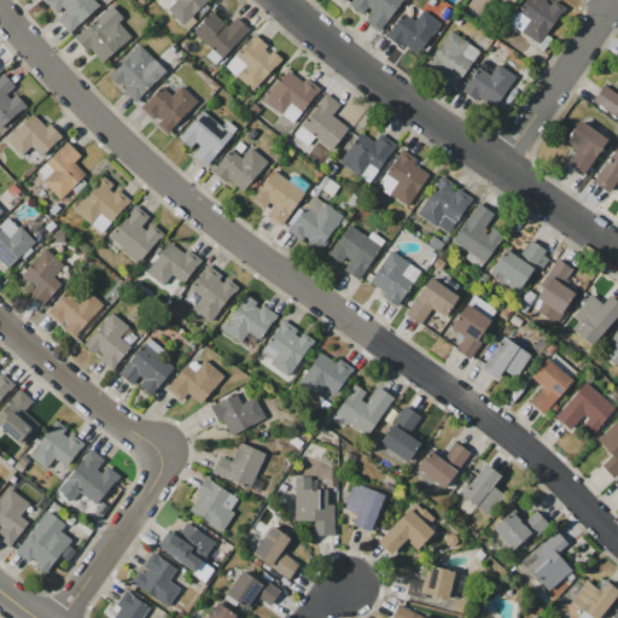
[(99,7),(92,0),(46,0),(44,3),(57,17),(54,19),(69,35),(99,7)]
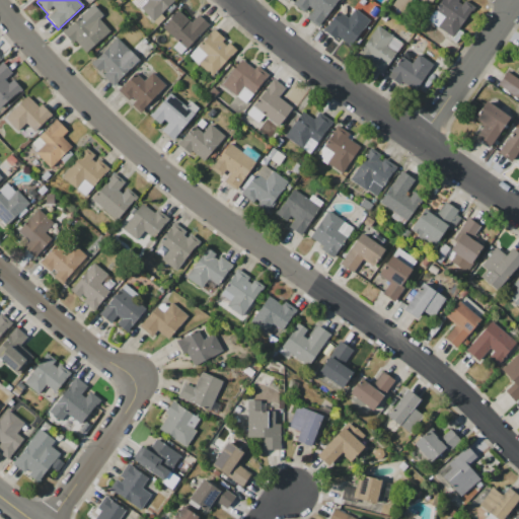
[(318,27),(337,0),(296,0),(293,5),(306,14),(304,18),(318,27)]
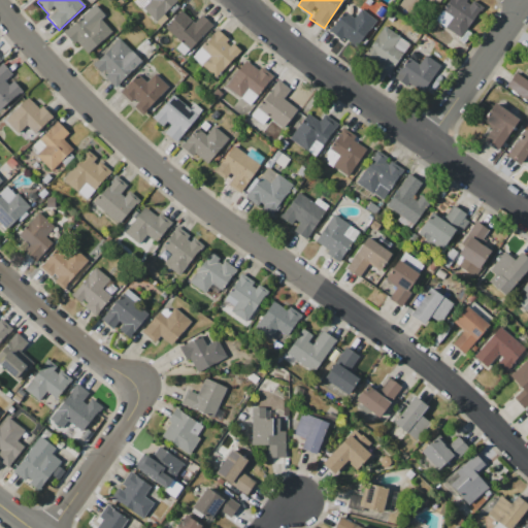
[(480,7),(468,0),(447,0),(434,23),(461,38),(480,7)]
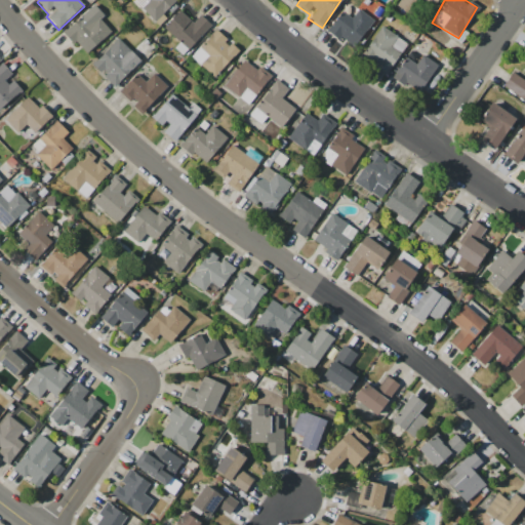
[(111,32),(99,19),(104,16),(93,5),(64,32),(85,55),(111,32)]
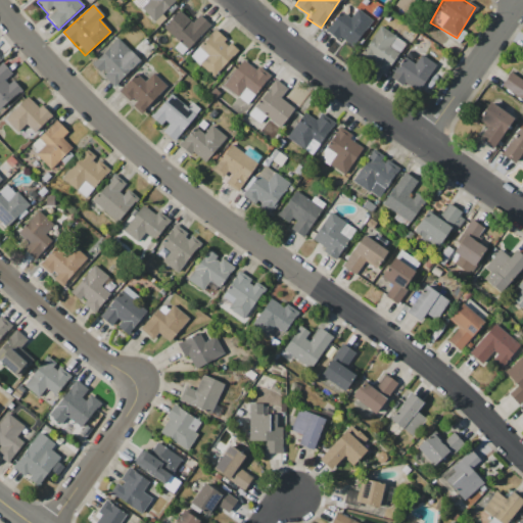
[(372,20),(357,9),(349,18),(340,11),(327,30),(350,48),(372,20)]
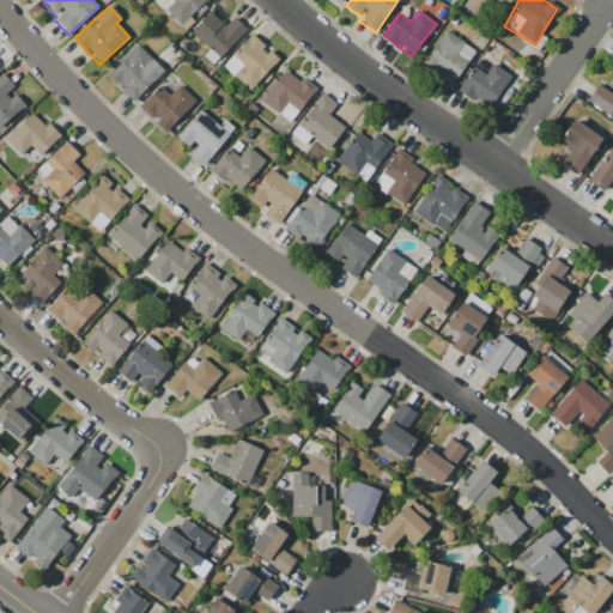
[(192,32),(219,59),(246,30),(232,18),(225,26),(210,13),(192,32)]
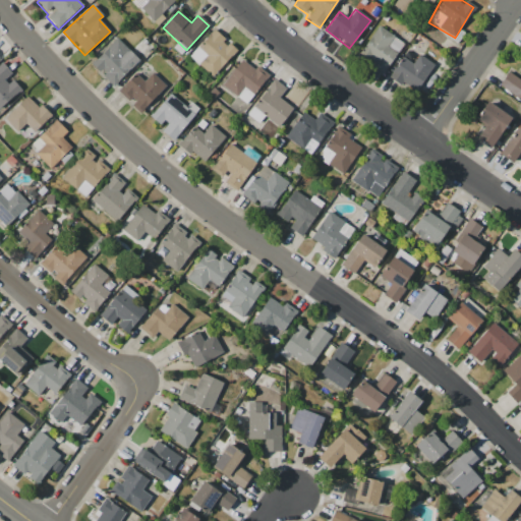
[(403,43),(378,26),(358,55),(385,72),(403,43)]
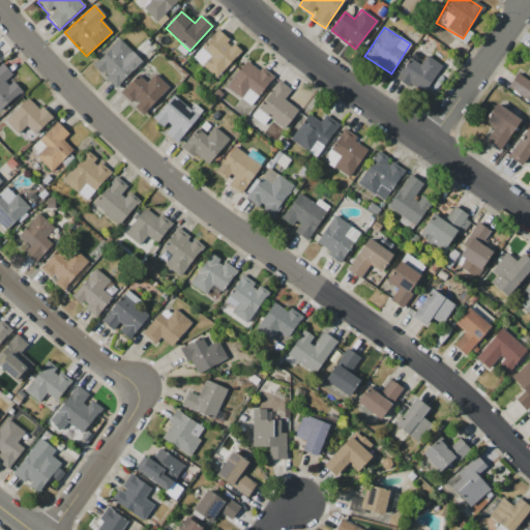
[(215,79),(240,52),(217,31),(193,57),(215,79)]
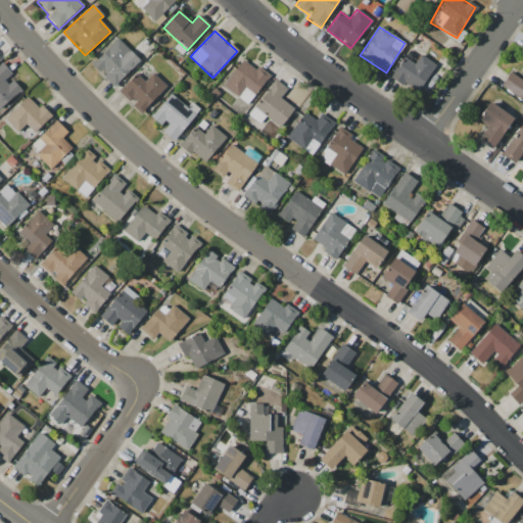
[(140,60),(116,39),(91,66),(114,88),(140,60)]
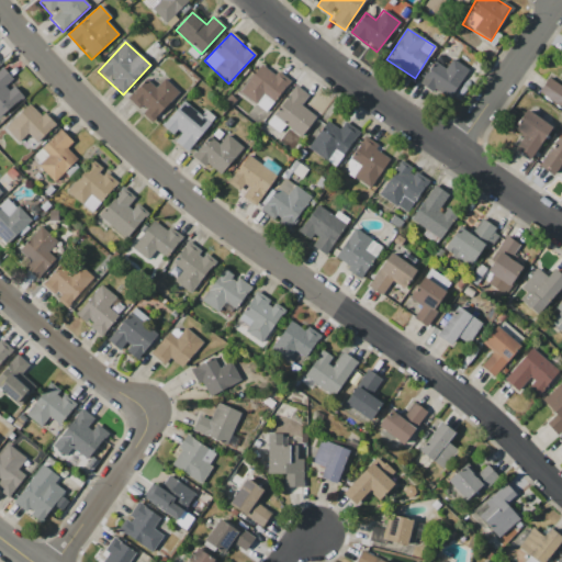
[(445,69),(434,62),(420,83),(448,101),(468,70),(451,59),(445,69)]
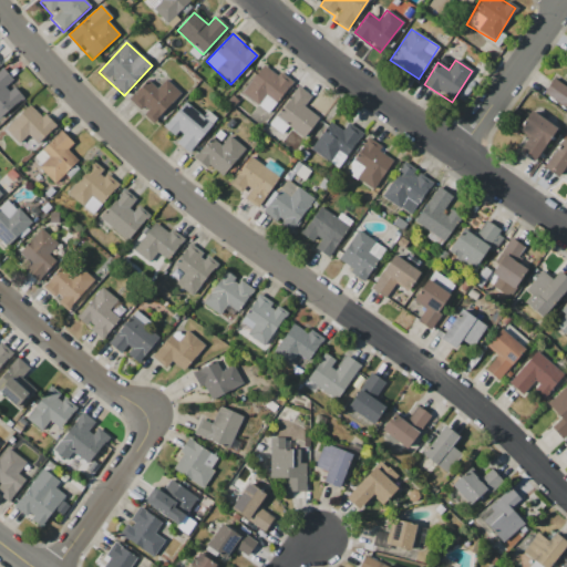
[(269,113),(290,82),(263,63),(241,94),(269,113)]
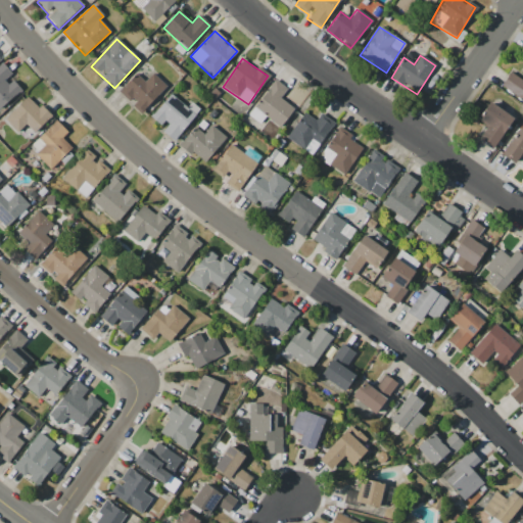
[(12,75),(2,63),(0,64),(0,107),(20,91),(9,77),(12,75)]
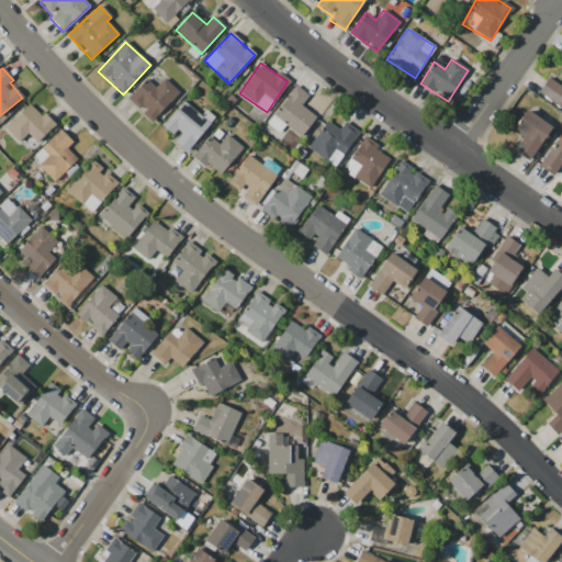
[(561,76),(559,82),(549,77),(538,93),(561,109),(561,76)]
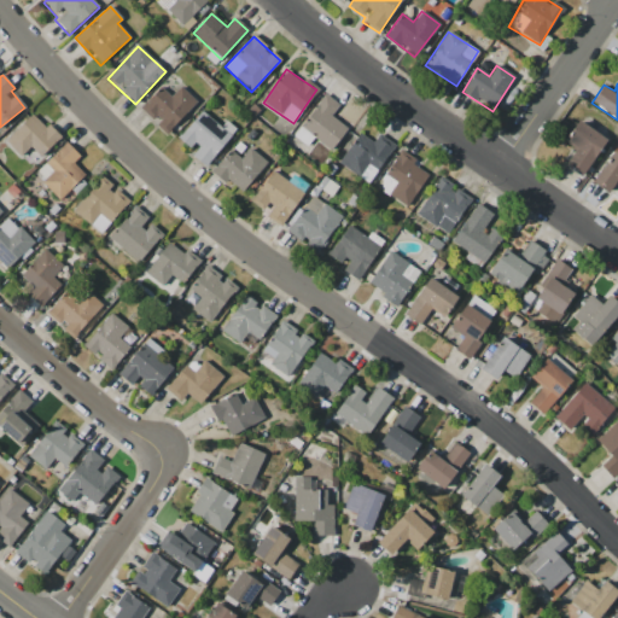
[(161,87),(140,109),(167,134),(197,101),(180,87),(170,97),(161,87)]
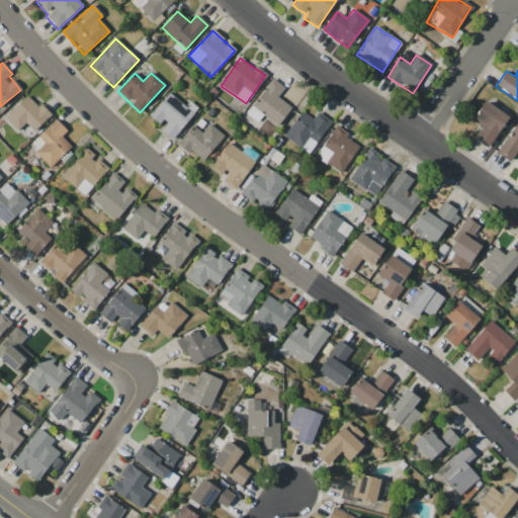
[(283,88),(272,79),(251,107),(277,126),(290,107),(276,97),(283,88)]
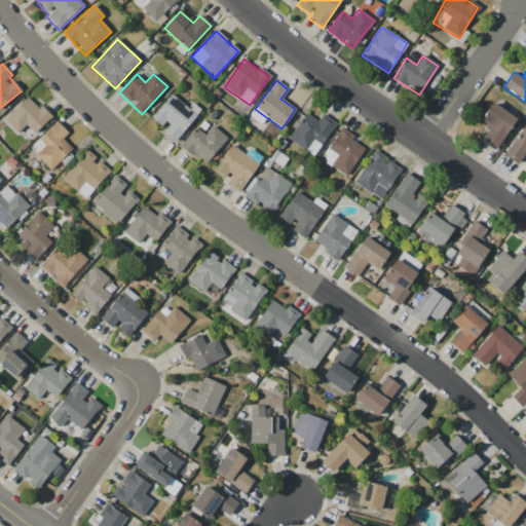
[(174,143),(197,118),(173,95),(150,117),(162,129),(161,130),(174,143)]
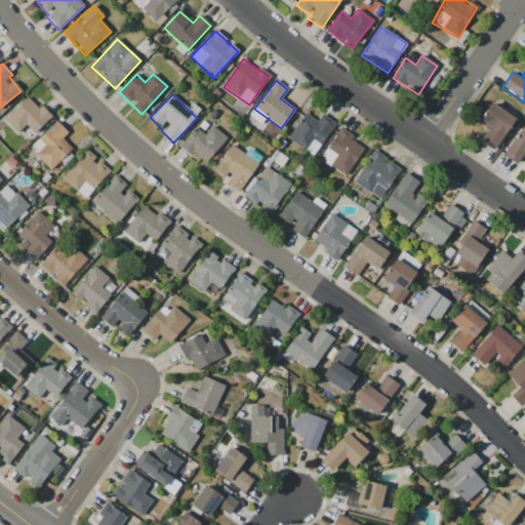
[(4,120),(17,133),(26,125),(34,133),(49,118),(29,96),(4,120)]
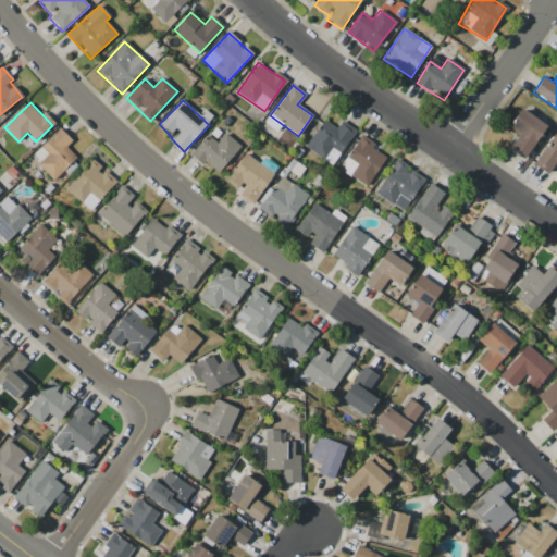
[(509,149),(523,159),(546,126),(521,109),(508,127),(519,135),(509,149)]
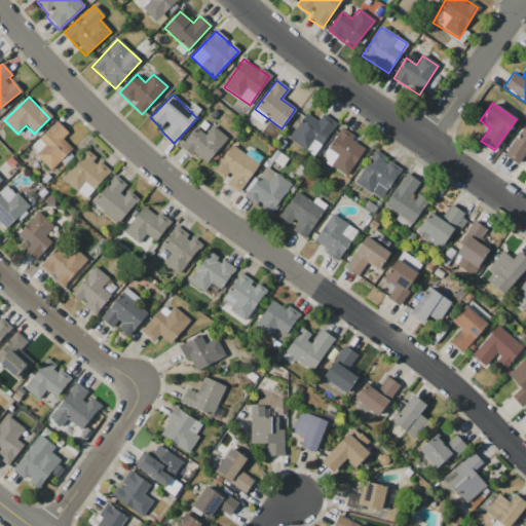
[(317,121),(305,114),(288,139),(314,156),(336,124),(322,114),(317,121)]
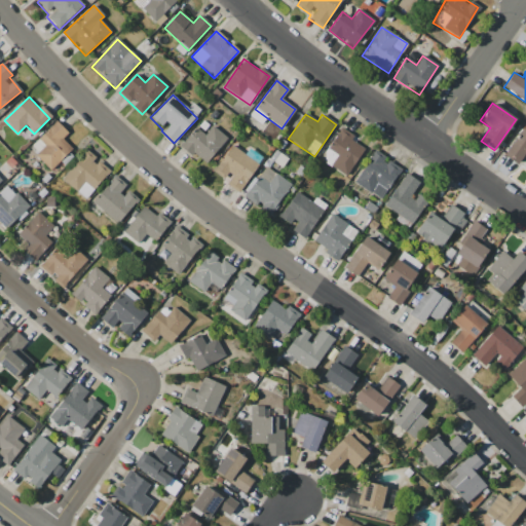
[(62,139),(68,134),(57,122),(30,148),(51,170),(72,149),(62,139)]
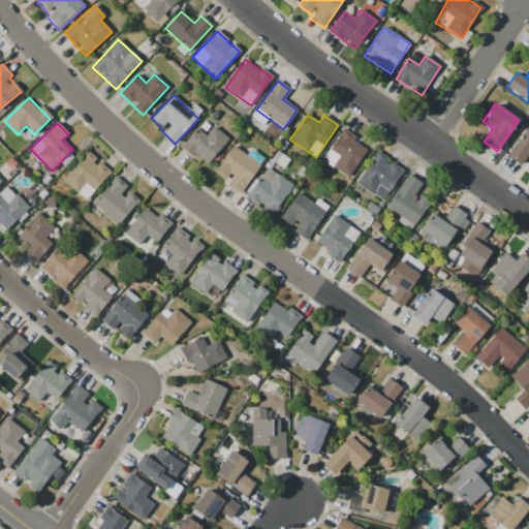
[(228,138),(213,126),(206,135),(197,128),(181,148),(192,157),(194,155),(207,165),(228,138)]
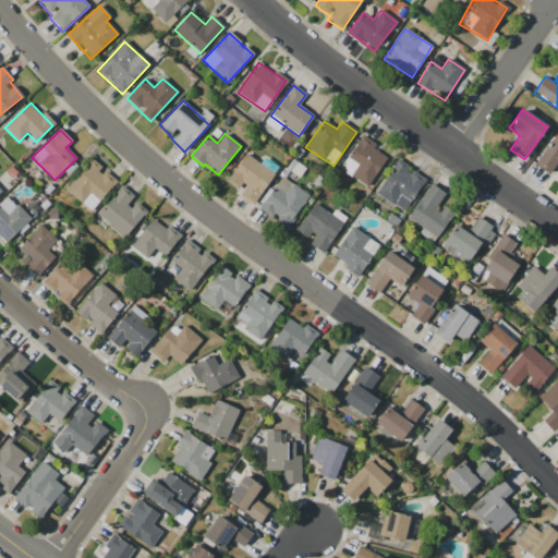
[(549,174),(554,167),(557,169),(557,140),(553,136),(535,167),(549,174)]
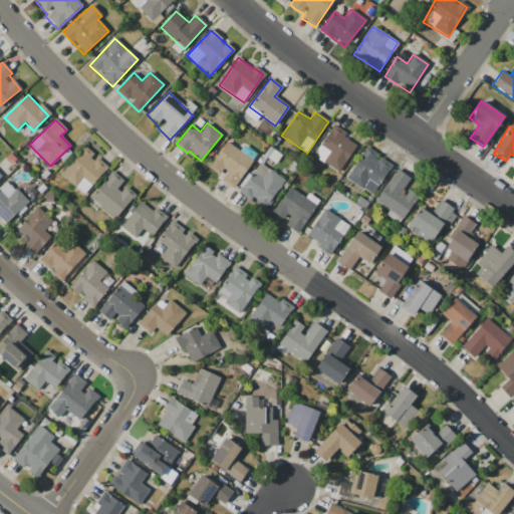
[(332,127),(313,157),(337,173),(356,144),(332,127)]
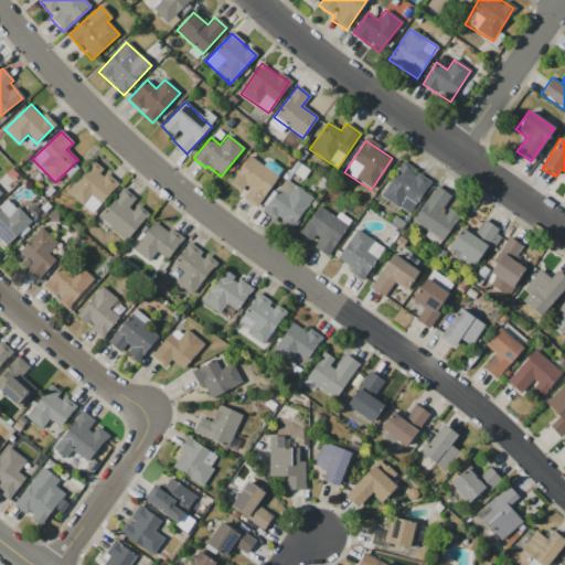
[(257,208),(277,174),(247,157),(230,185),(244,194),(241,198),(257,208)]
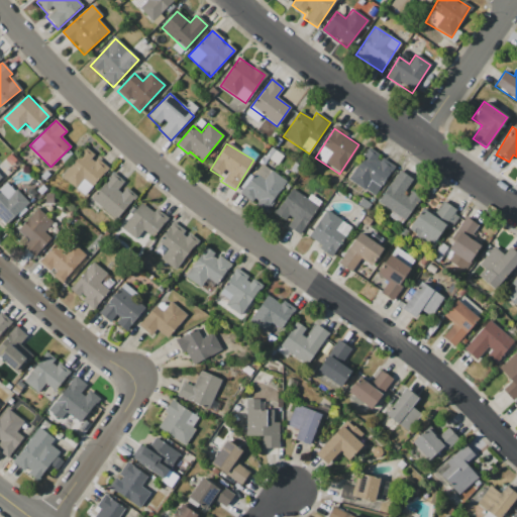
[(348,183),(377,196),(392,165),(378,158),(379,154),(367,147),(348,183)]
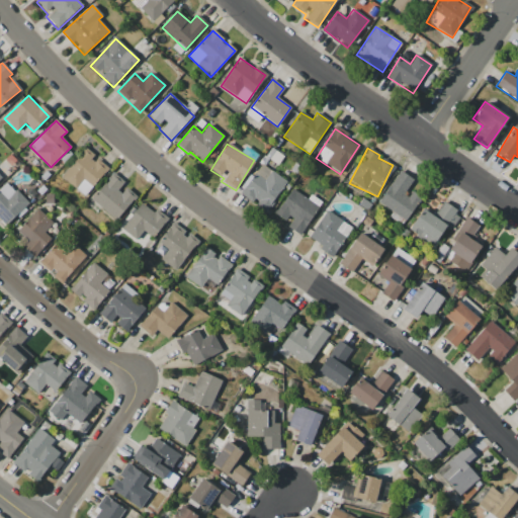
[(83,196),(108,169),(95,157),(85,149),(61,175),(83,196)]
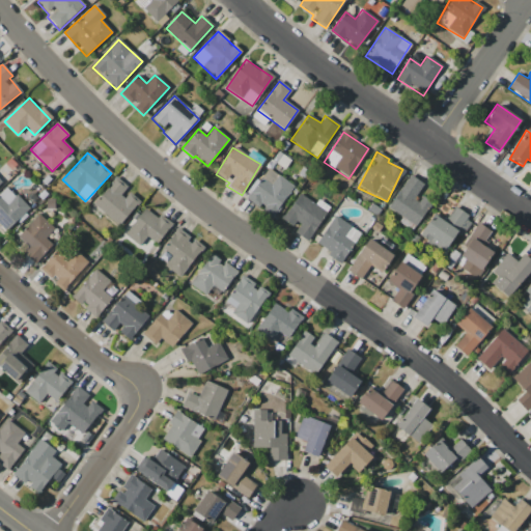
[(246,199),(272,217),(294,186),(268,168),(246,199)]
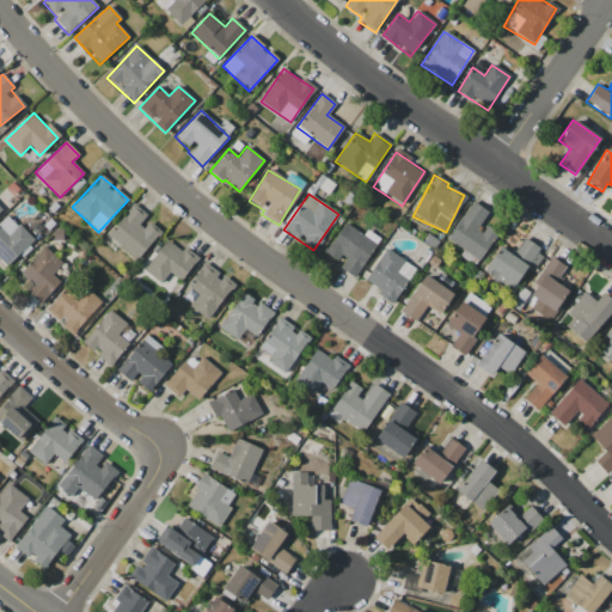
[(447,240),(463,250),(459,256),(476,265),(495,237),(479,226),(488,213),(471,202),(447,240)]
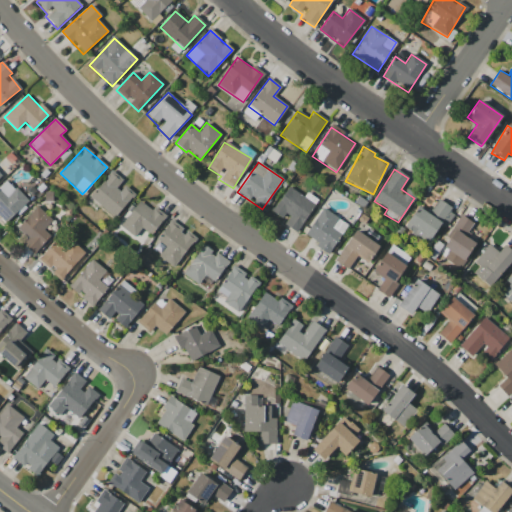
[(125,186),(120,191),(116,187),(122,181),(112,171),(89,197),(113,219),(135,195),(125,186)]
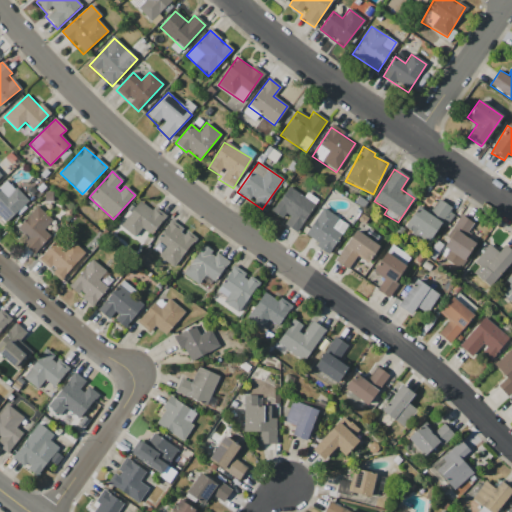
[(27,202),(8,180),(0,186),(0,221),(2,224),(27,202)]
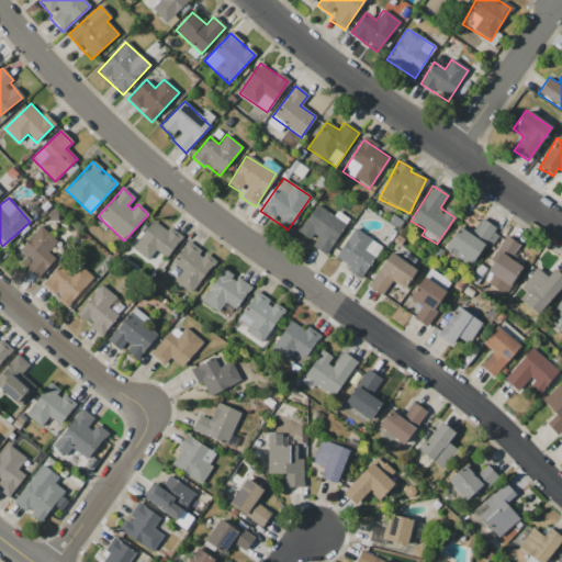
[(299,234),(313,242),(310,247),(327,256),(345,223),(314,206),(299,234)]
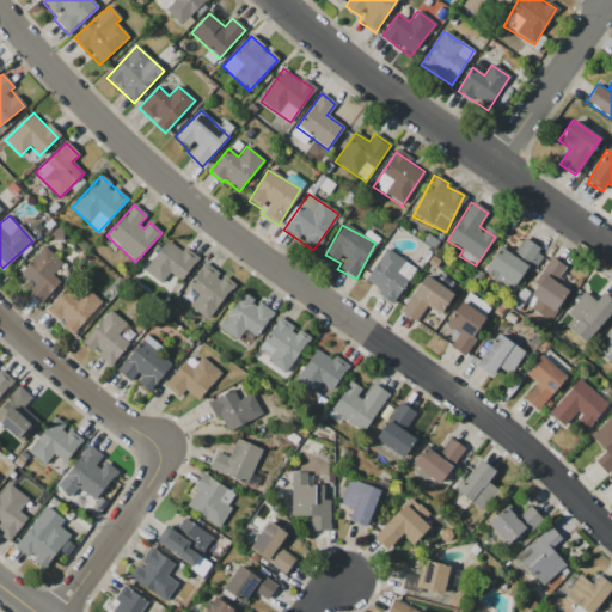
[(142,270),(160,283),(169,273),(179,281),(196,259),(167,238),(142,270)]
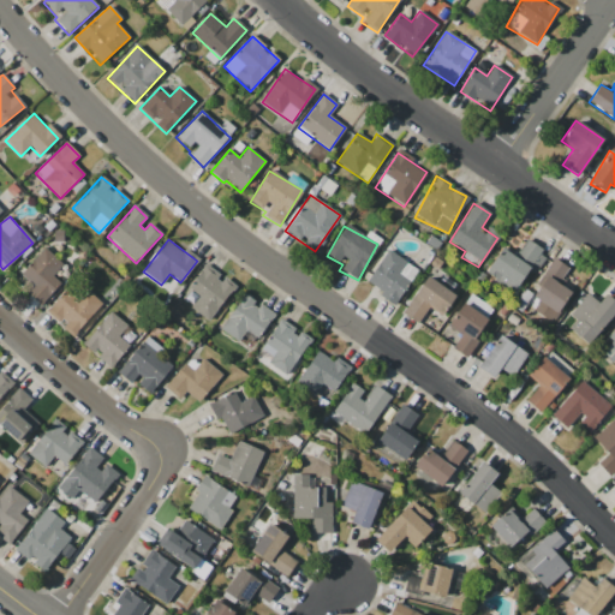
[(502,249),(485,273),(515,293),(543,250),(526,239),(514,257),(502,249)]
